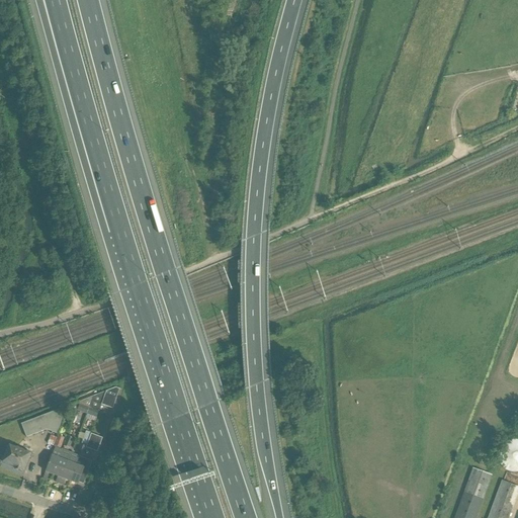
[(106,392),(101,405),(112,409),(119,390),(115,387),(106,392)]
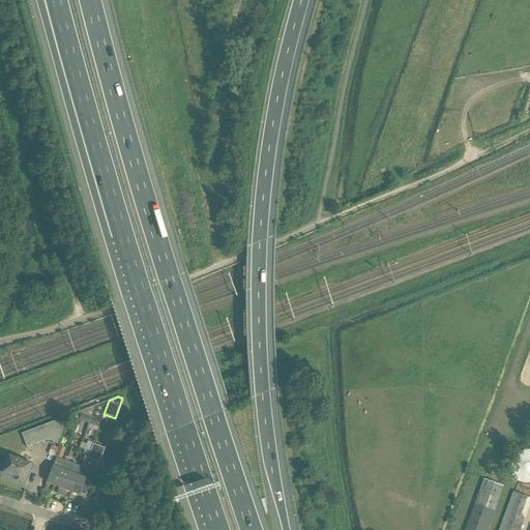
[(74,414),(71,419),(78,421),(79,419),(88,423),(98,427),(100,421),(101,421),(104,414),(109,401),(108,401),(74,414)]
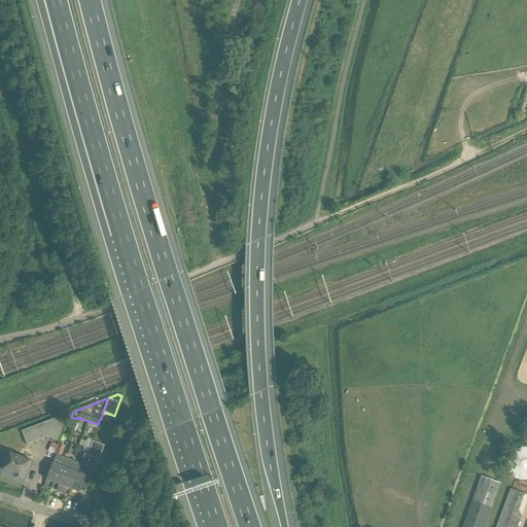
[(67,418),(62,416),(22,431),(27,445),(46,437),(59,442),(67,418)]
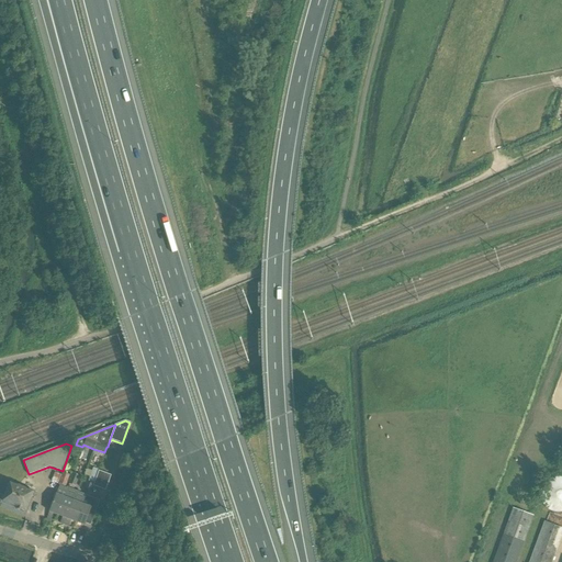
[(111,475),(99,471),(93,486),(105,491),(111,475)]
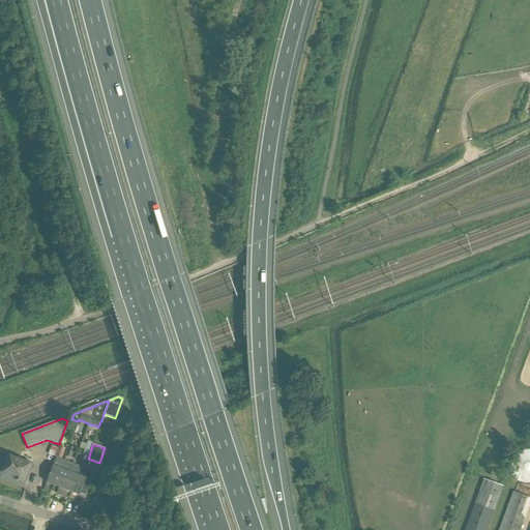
[(50,483),(55,486),(64,461),(60,459),(60,458),(61,458),(65,448),(60,446),(55,458),(56,458),(55,460),(45,489),(42,493),(47,494),(49,487),(50,483)]
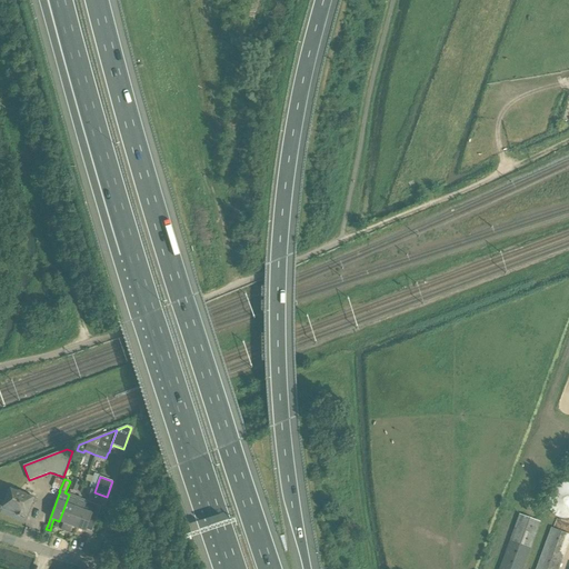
[(70,489),(76,491),(79,482),(73,480),(70,489)]
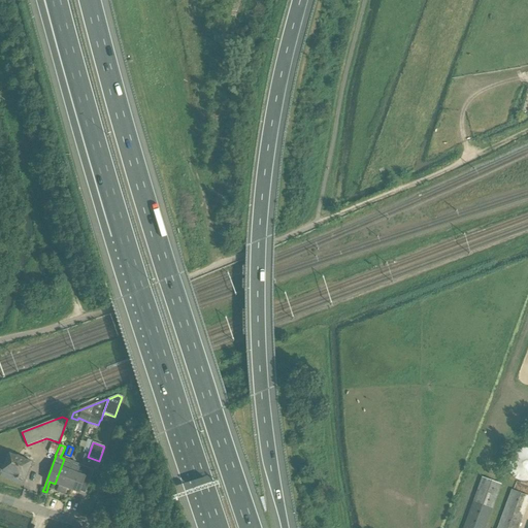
[(519,481),(521,481),(522,482),(524,482),(525,482),(527,482),(527,481),(527,448),(527,449),(526,449),(524,448),(523,449),(521,449),(519,449),(518,450),(516,450),(515,451),(514,452),(513,453),(512,454),(510,456),(509,457),(508,458),(508,460),(507,461),(507,463),(507,465),(507,466),(507,467),(508,469),(508,470),(509,472),(509,473),(510,474),(512,476),(514,477),(515,479),(516,480),(518,480),(519,481)]
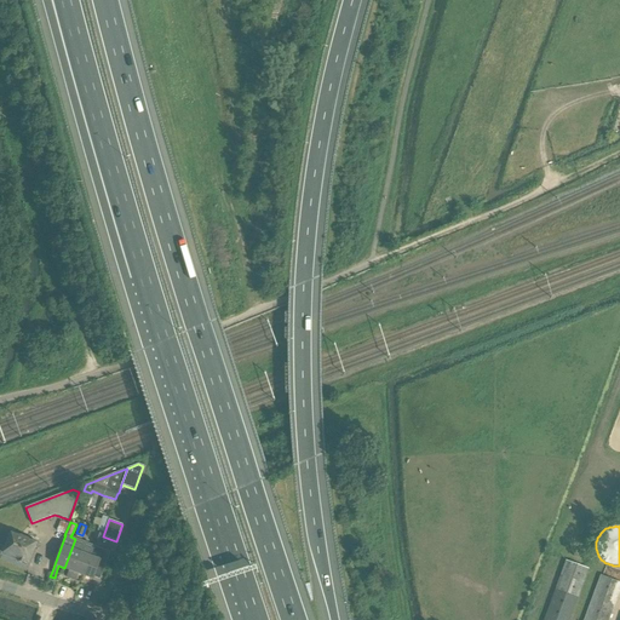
[(17,560),(23,562),(27,563),(27,562),(28,563),(35,543),(11,533),(4,554),(17,558),(17,560)]
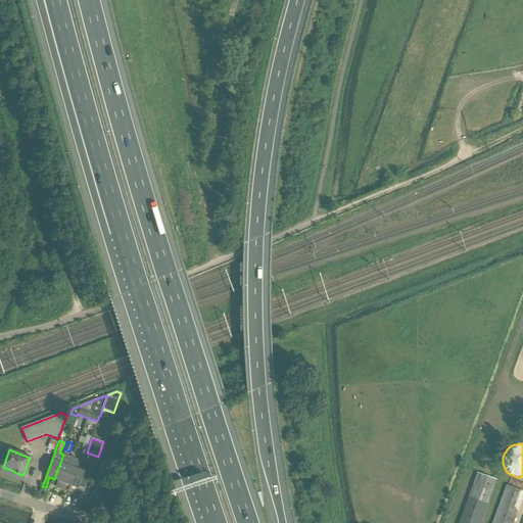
[(56,487),(59,488),(72,458),(63,455),(54,479),(59,481),(58,484),(57,483),(56,487)]
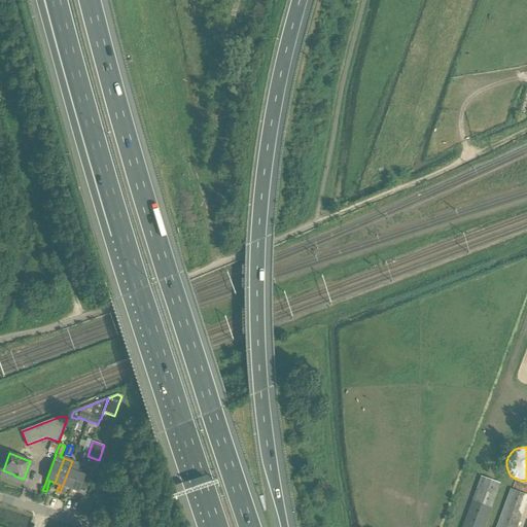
[(72,461),(60,492),(64,494),(66,490),(65,490),(66,487),(70,489),(76,472),(77,473),(80,464),(72,461)]
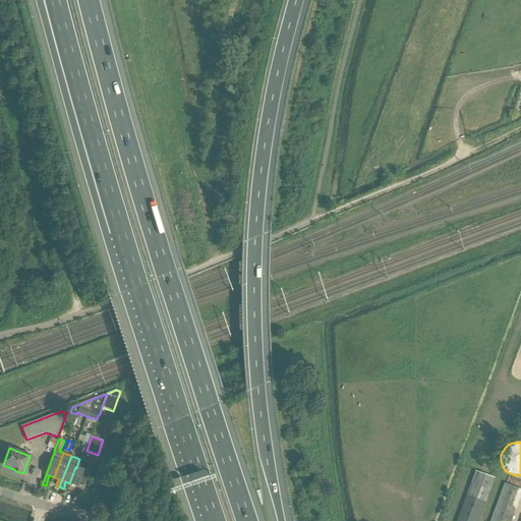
[(75,467),(69,483),(78,486),(78,485),(83,487),(93,464),(79,459),(76,468),(75,467)]
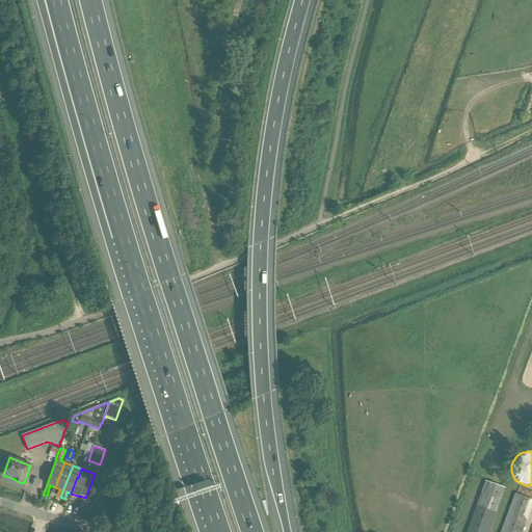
[(485,481),(476,506),(466,531),(488,531),(505,488),(485,481)]
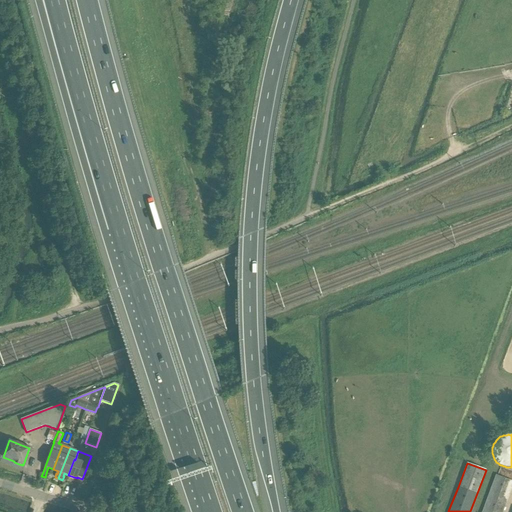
[(511,480),(495,475),(481,511),(503,511),(511,488),(511,480)]
